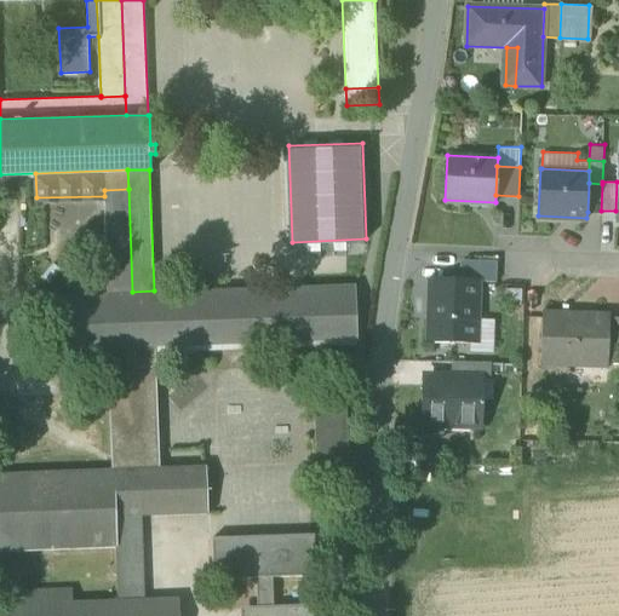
[(588,212),(601,213),(601,211),(602,184),(589,183),(588,212)]
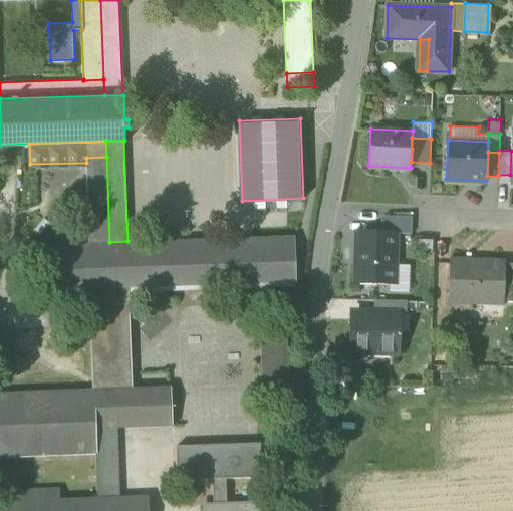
[(86,163),(88,242),(109,242),(106,157),(86,158),(86,163)]
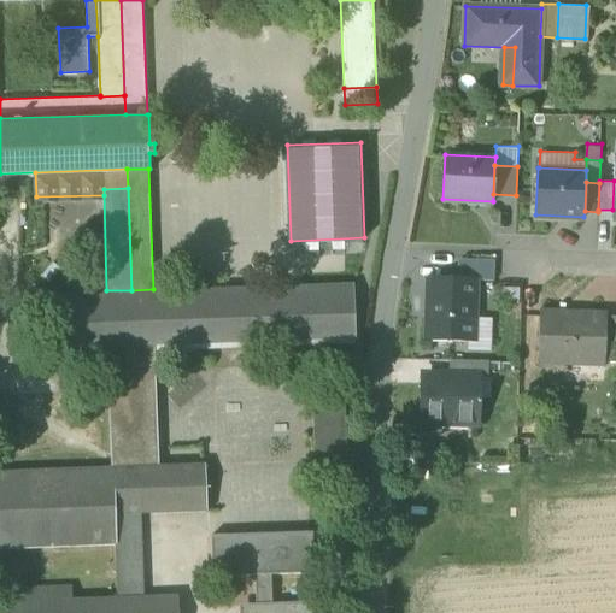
[(474,278),(492,280),(493,259),(462,258),(461,276),(474,277),(474,278)]
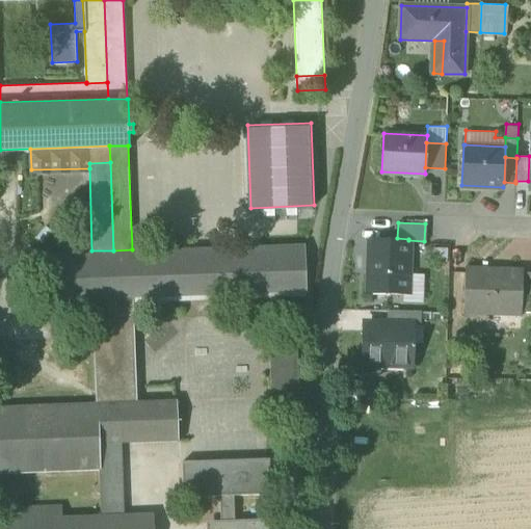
[(367,293),(401,294),(402,274),(406,275),(406,272),(408,240),(408,239),(397,238),(370,237),(367,293)]
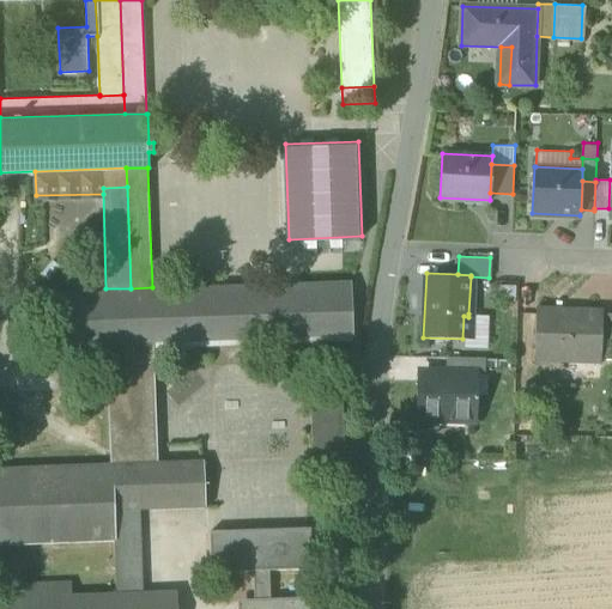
[(107,336),(107,342),(132,342),(153,341),(353,334),(352,280),(279,282),(152,287),(131,288),(105,288),(104,288),(107,336)]
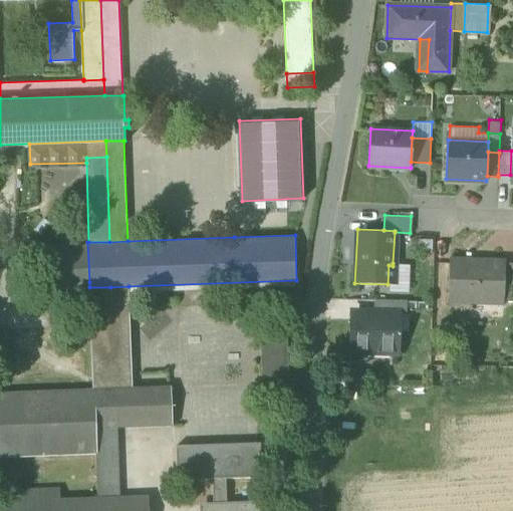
[(502,304),(504,304),(504,300),(505,262),(505,258),(504,258),(504,260),(452,258),(452,256),(450,256),(448,302),(450,302),(450,298),(502,300),(502,304)]
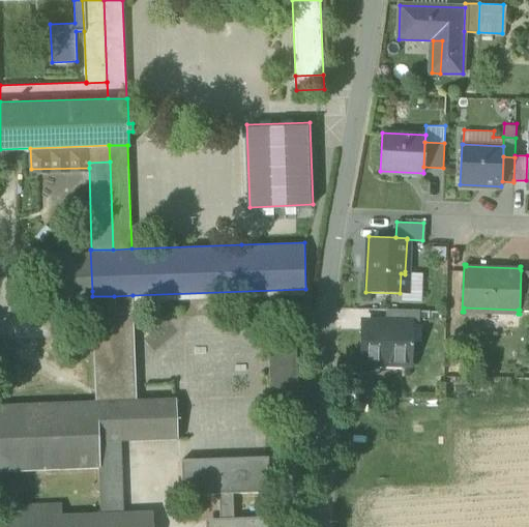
[(520,310),(528,310),(528,270),(521,270),(520,310)]
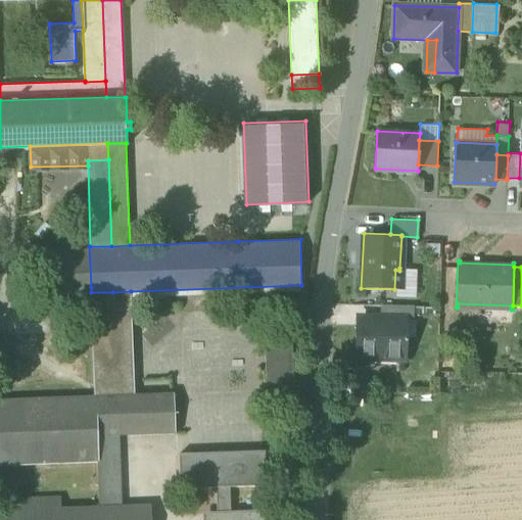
[(395,270),(394,289),(394,296),(417,296),(417,268),(399,268),(399,271),(395,270)]
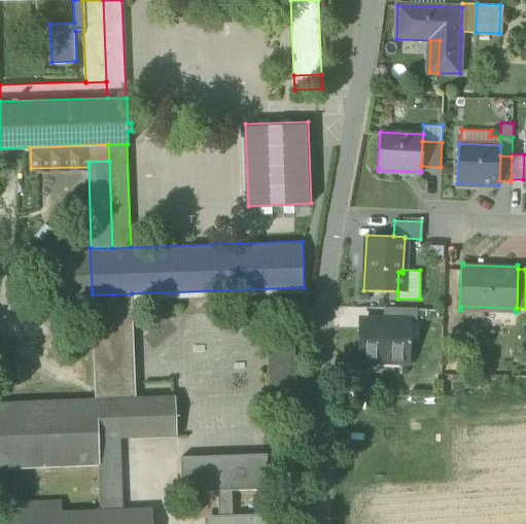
[(113,294),(117,396),(136,395),(132,293),(113,294)]
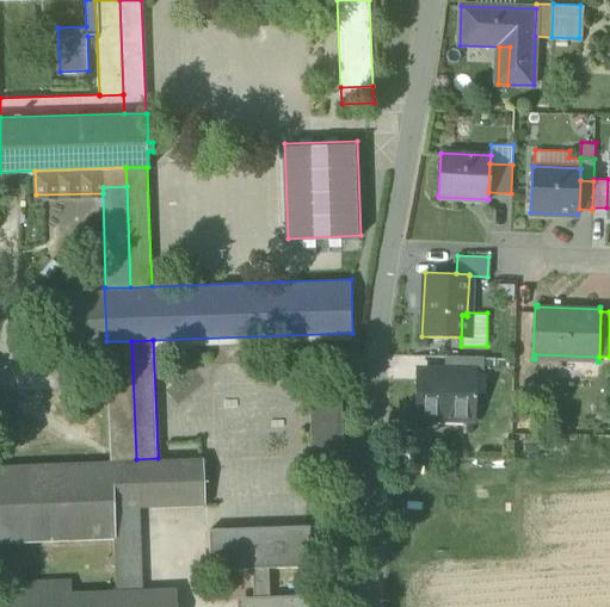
[(106,341),(110,460),(136,459),(131,341),(106,341)]
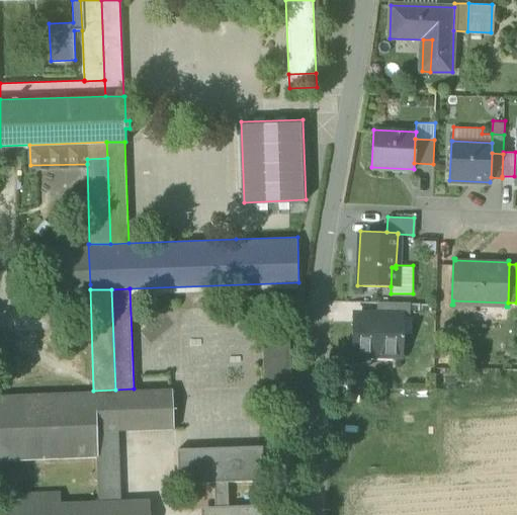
[(402,316),(410,316),(410,302),(377,301),(377,314),(402,315),(402,316)]
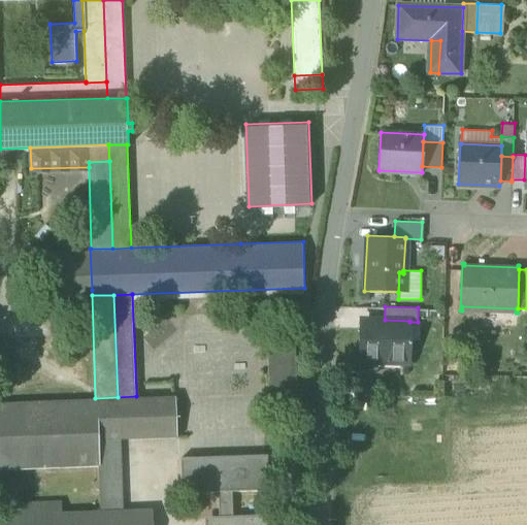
[(361,360),(408,361),(409,338),(404,338),(404,322),(409,322),(409,321),(385,320),(362,320),(361,360)]
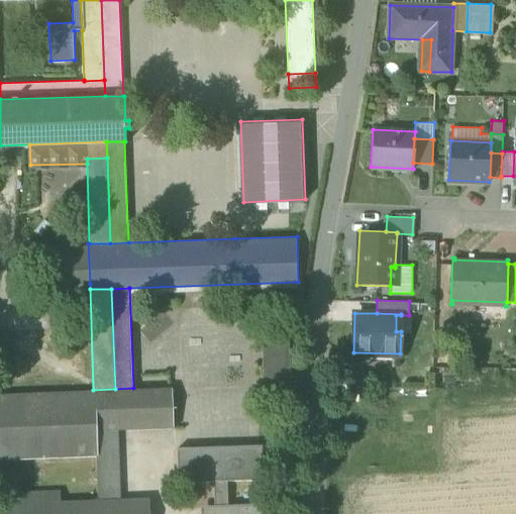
[(401,315),(401,331),(411,331),(411,315),(409,315),(401,315)]
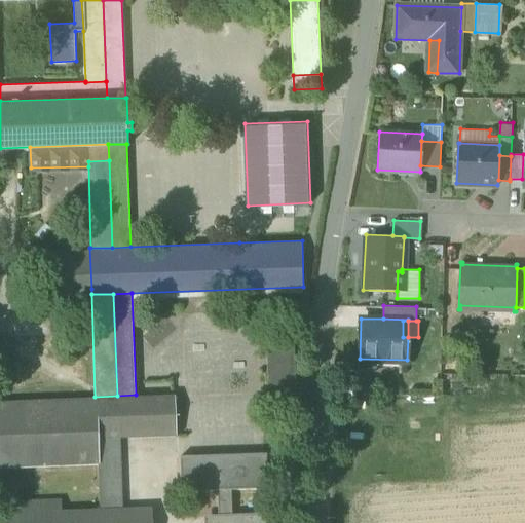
[(267,335),(270,414),(297,413),(295,333),(267,335)]
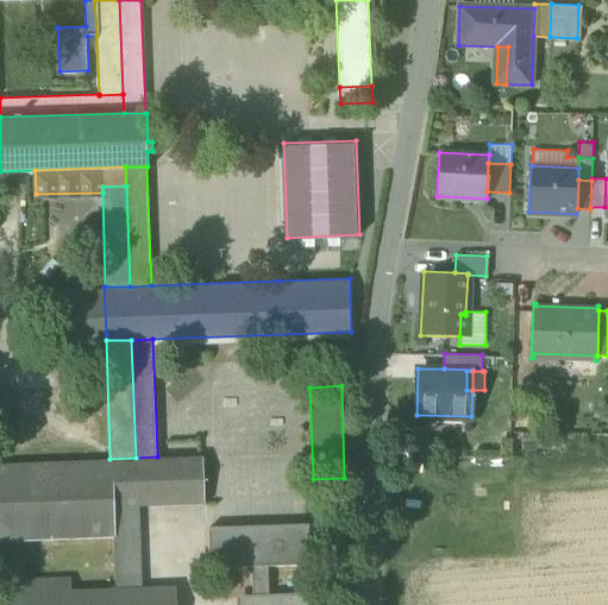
[(157,457),(136,458),(110,459),(0,462),(0,540),(113,536),(116,536),(114,499),(205,496),(204,455),(157,457)]
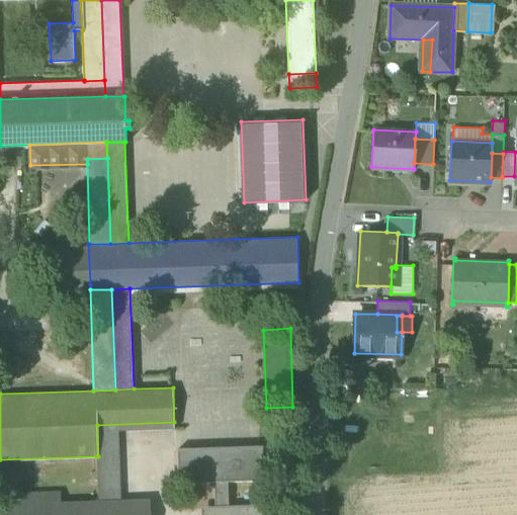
[(98,456),(96,456),(98,503),(122,503),(120,430),(174,427),(174,422),(97,425),(98,456)]
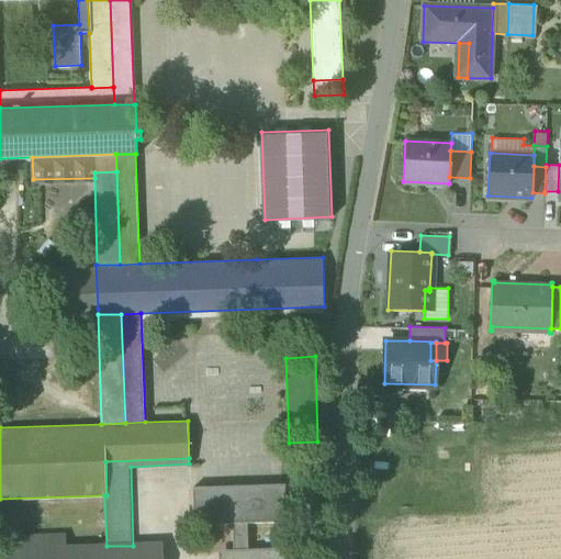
[(193,524),(233,523),(247,523),(287,521),(285,483),(192,487),(193,524)]
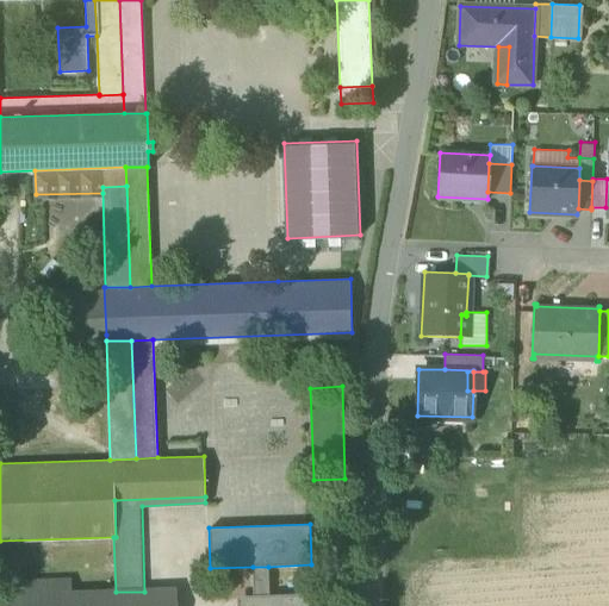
[(269,595),(268,567),(253,567),(254,595),(252,595),(252,605),(308,605),(308,593),(269,595)]
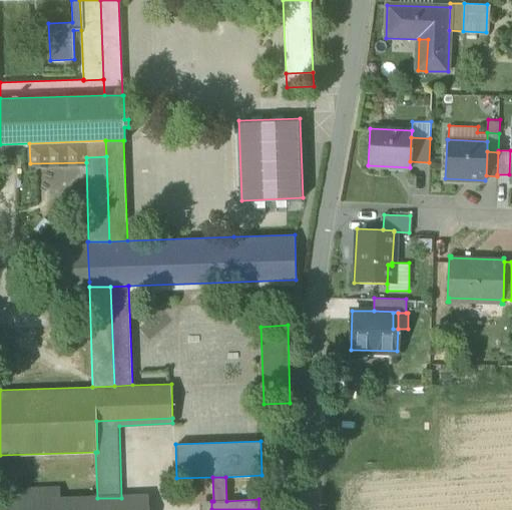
[(14,489),(15,500),(14,509),(146,509),(146,497),(121,498),(97,498),(58,500),(58,488),(14,489)]
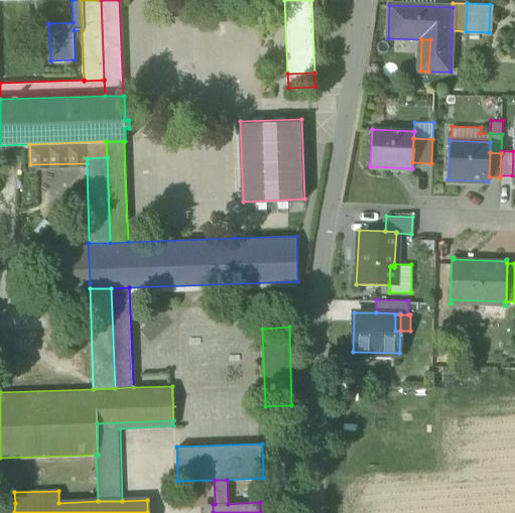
[(14,512),(15,503),(1,504),(1,512),(14,512)]
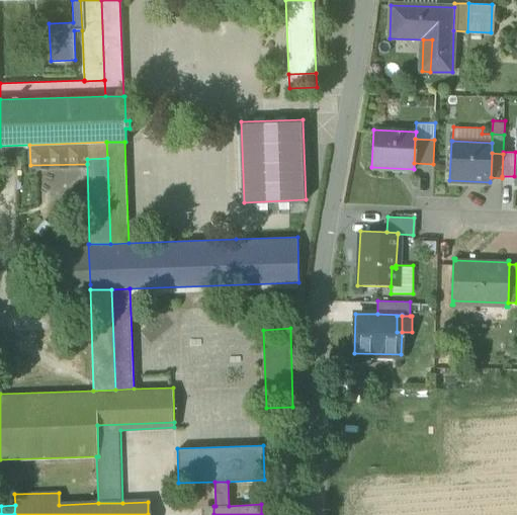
[(200,514),(213,514),(213,506),(201,506),(200,514)]
